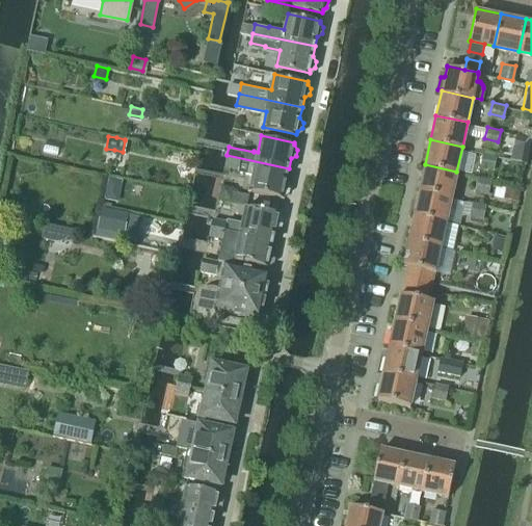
[(510,157),(525,161),(525,160),(527,152),(512,149),(510,157)]
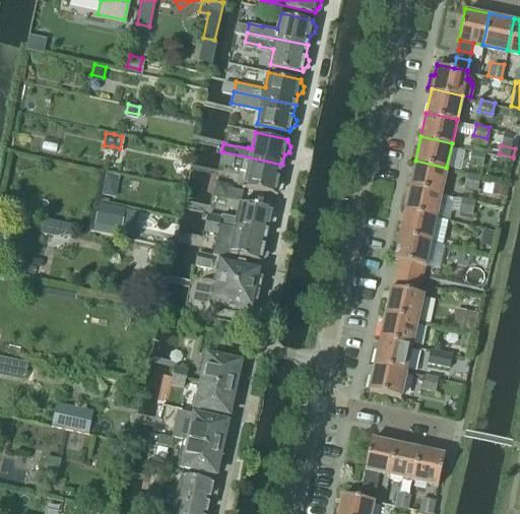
[(471,147),(469,161),(481,163),(483,150),(471,147)]
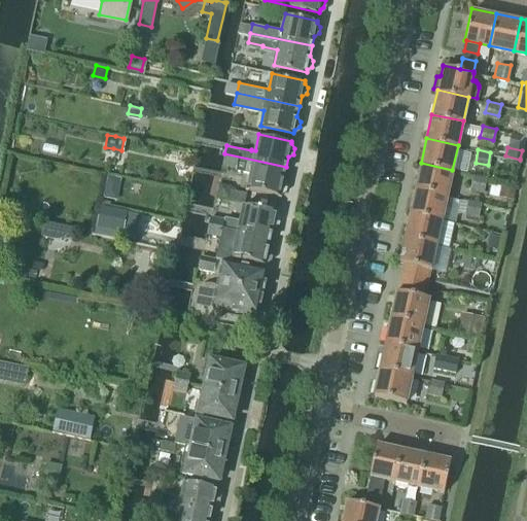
[(248,185),(281,193),(281,189),(286,187),(287,182),(284,177),(286,167),(224,153),(222,163),(236,165),(235,168),(250,171),(248,185)]
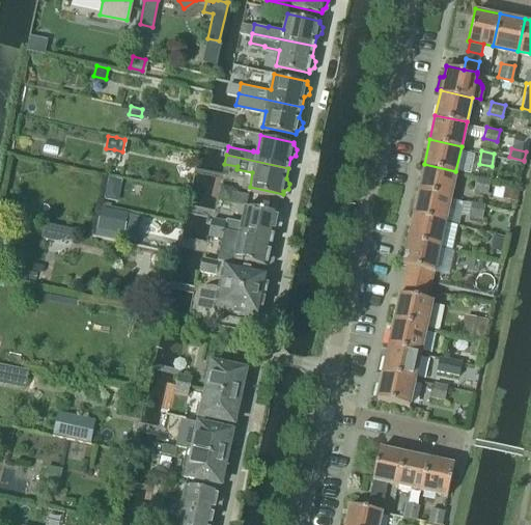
[(424,164),(419,189),(450,195),(455,171),(424,164)]
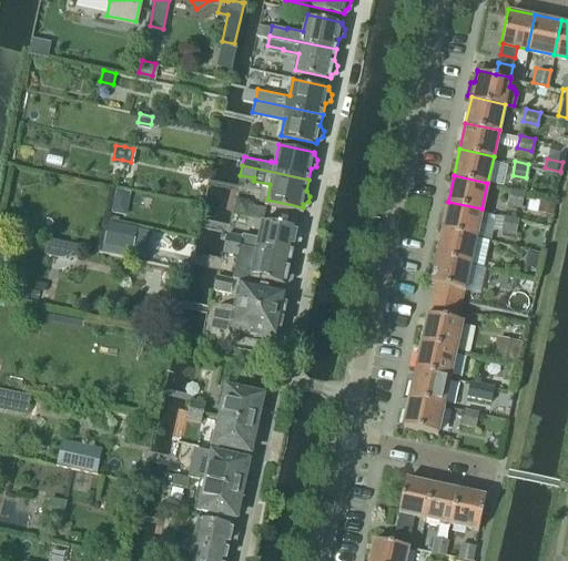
[(117,185),(113,196),(123,199),(129,195),(130,189),(117,185)]
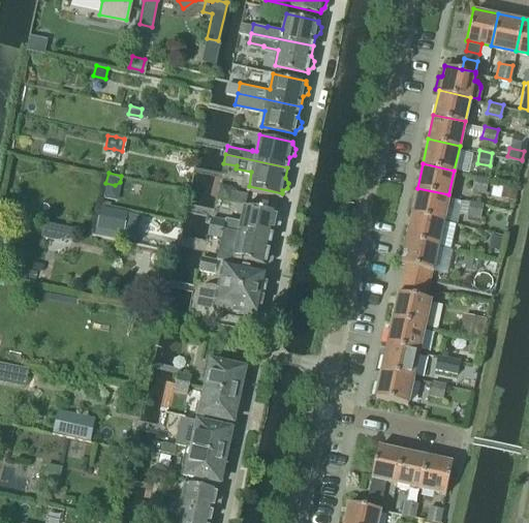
[(474,175),(471,187),(485,189),(488,178),(474,175)]
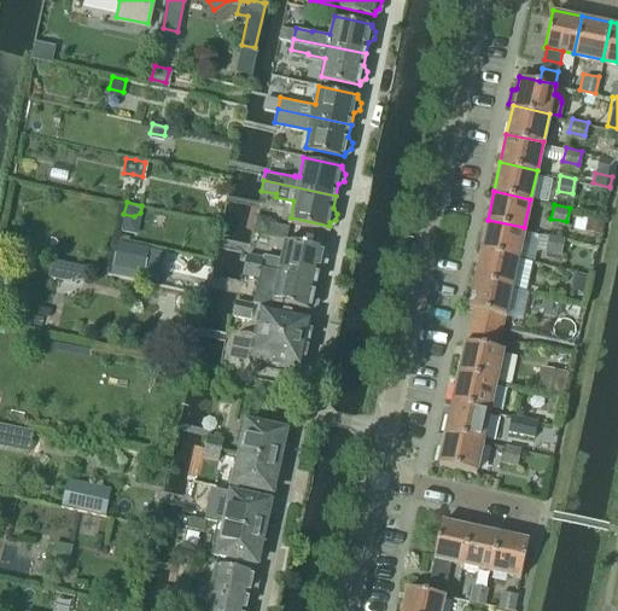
[(577,210),(573,225),(586,227),(589,214),(577,210)]
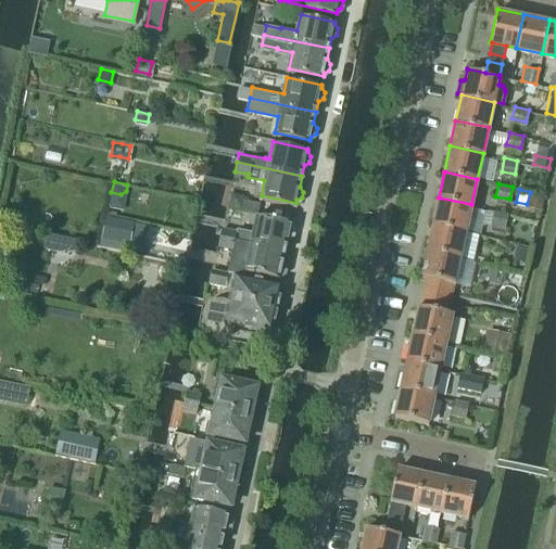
[(228,203),(241,206),(243,192),(230,190),(228,203)]
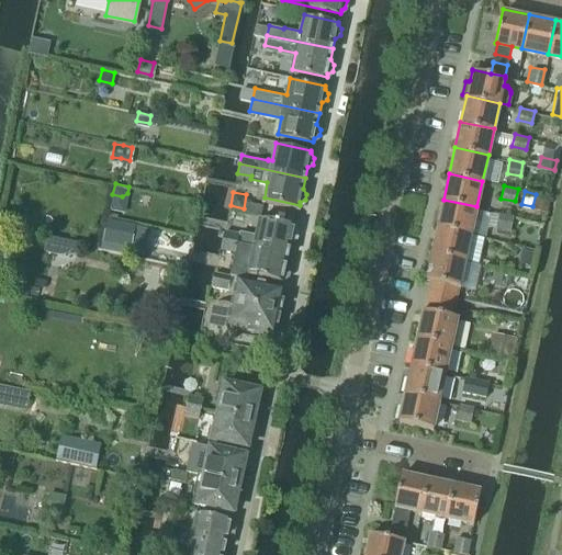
[(536,194),(532,206),(546,210),(549,196),(536,194)]
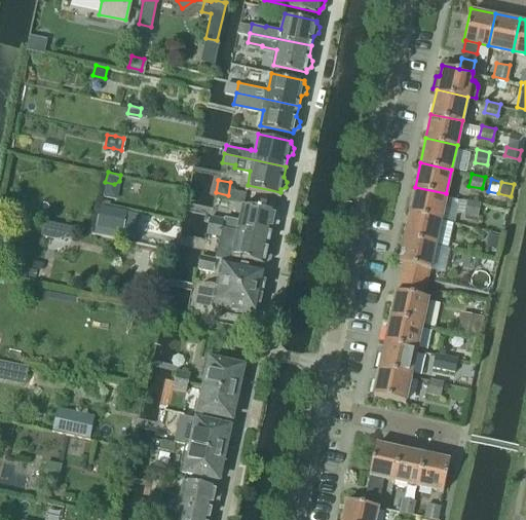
[(415,187),(410,211),(441,218),(453,221),(454,221),(456,210),(459,196),(446,193),(415,187)]
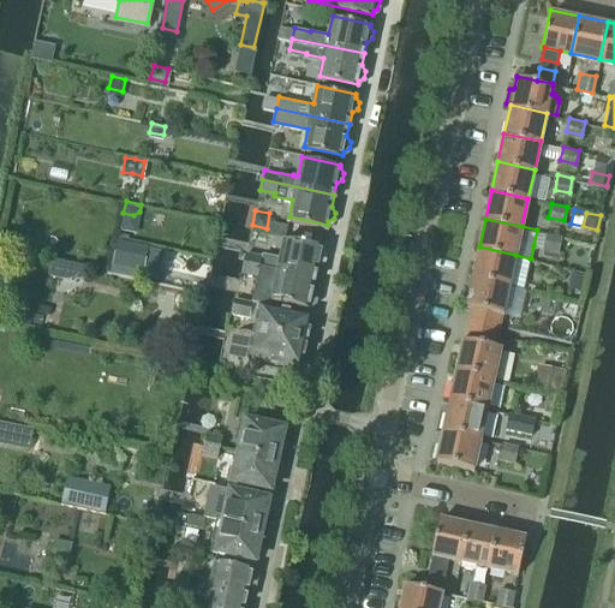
[(544,232),(542,249),(557,251),(561,234),(544,232)]
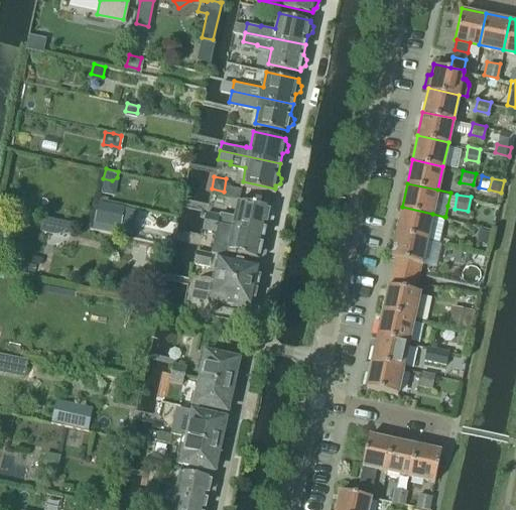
[(94,218),(93,224),(94,224),(116,229),(117,222),(119,222),(123,203),(99,198),(98,198),(94,218)]
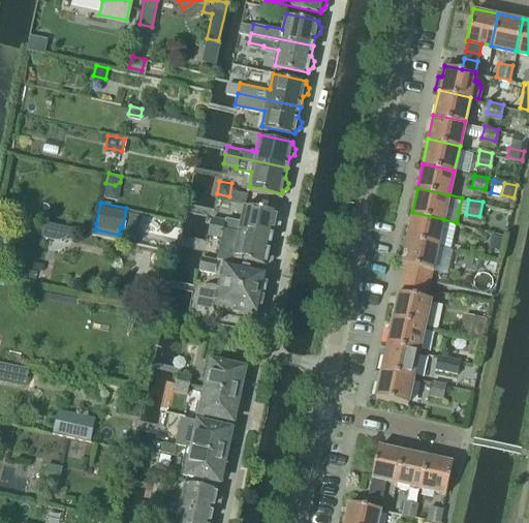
[(225,217),(223,225),(273,236),(275,225),(279,223),(281,217),(277,213),(278,210),(245,203),(242,220),(225,217)]
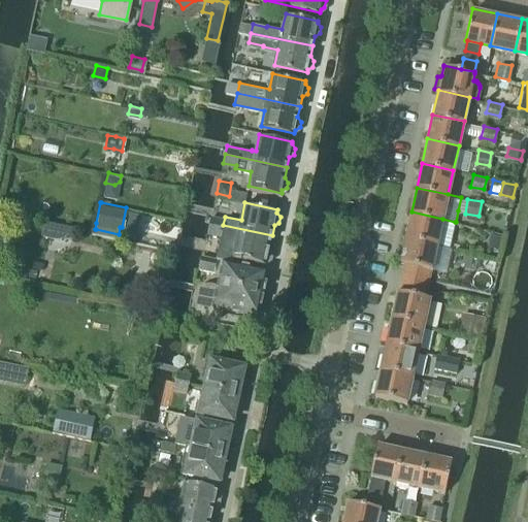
[(411,211),(405,236),(437,243),(442,219),(411,211)]
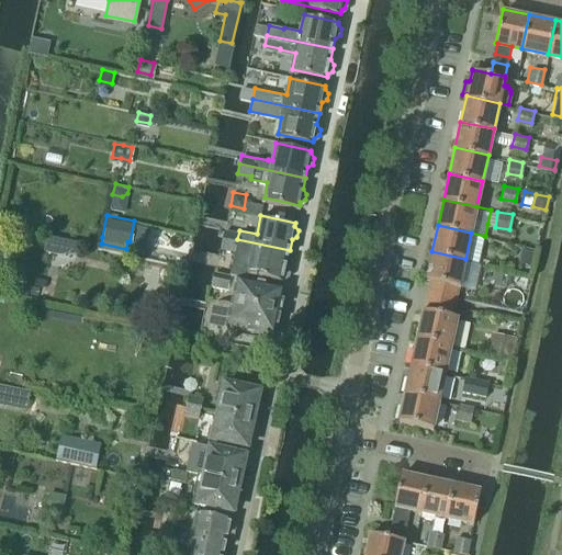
[(225,227),(223,236),(237,239),(239,230),(225,227)]
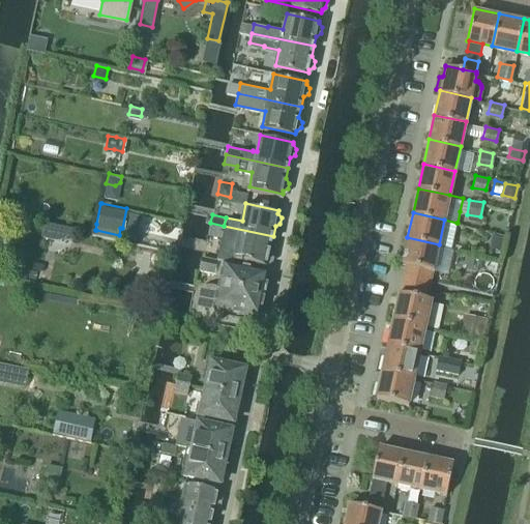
[(47,220),(43,234),(56,237),(59,223),(47,220)]
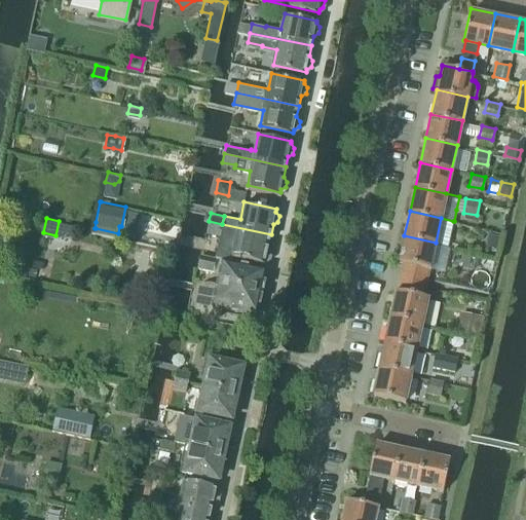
[(209,221),(207,230),(220,233),(222,224),(209,221)]
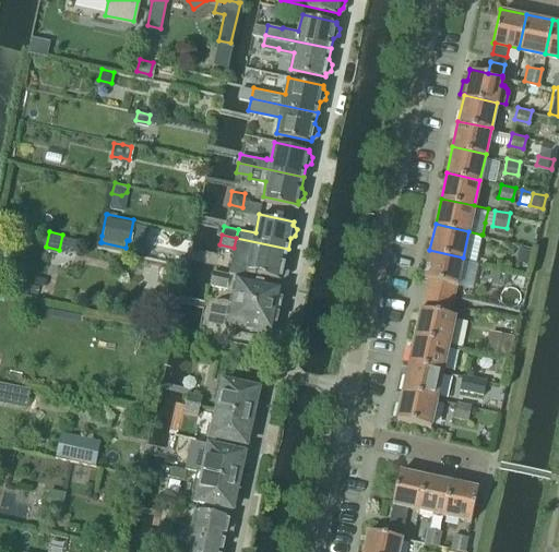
[(247,270),(282,277),(283,274),(287,272),(289,265),(285,260),(288,249),(236,238),(234,248),(229,270),(247,274),(247,270)]
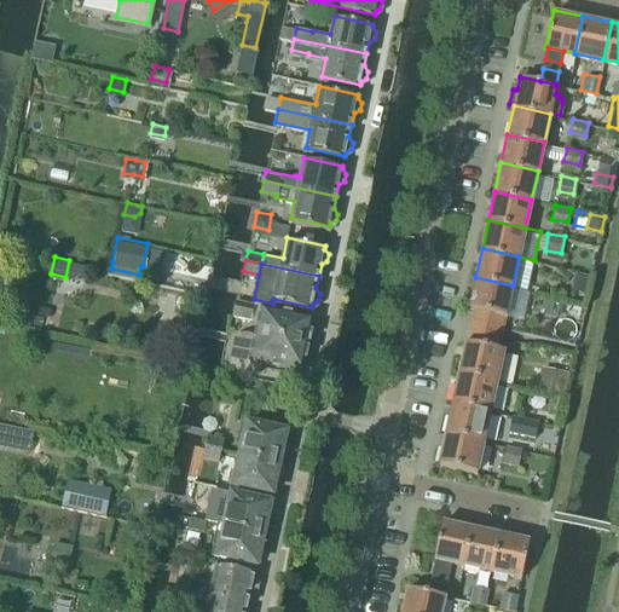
[(571,287),(585,289),(588,275),(574,272),(571,287)]
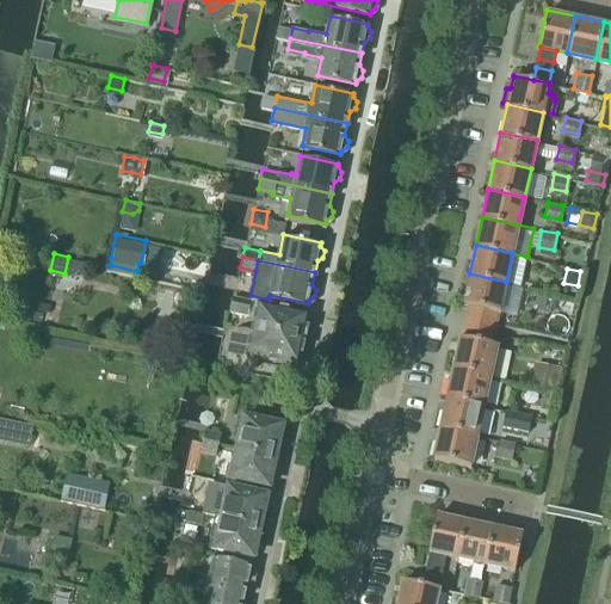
[(463,302),(470,303),(499,310),(500,310),(506,282),(469,273),(463,302)]
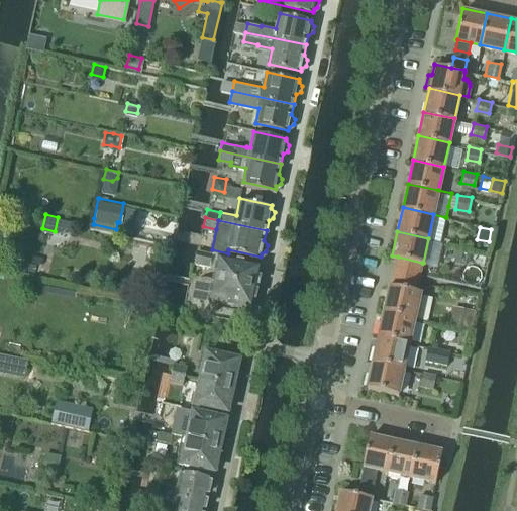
[(198,247),(195,260),(210,263),(213,250),(198,247)]
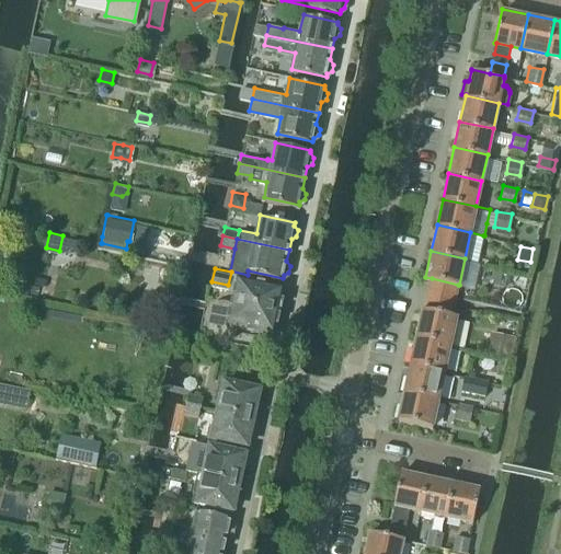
[(207,311),(206,316),(207,322),(210,327),(215,331),(236,335),(238,323),(272,330),(273,324),(277,322),(278,314),(276,310),(282,287),(239,277),(235,299),(228,298),(222,297),(217,298),(213,301),(208,306),(207,311)]
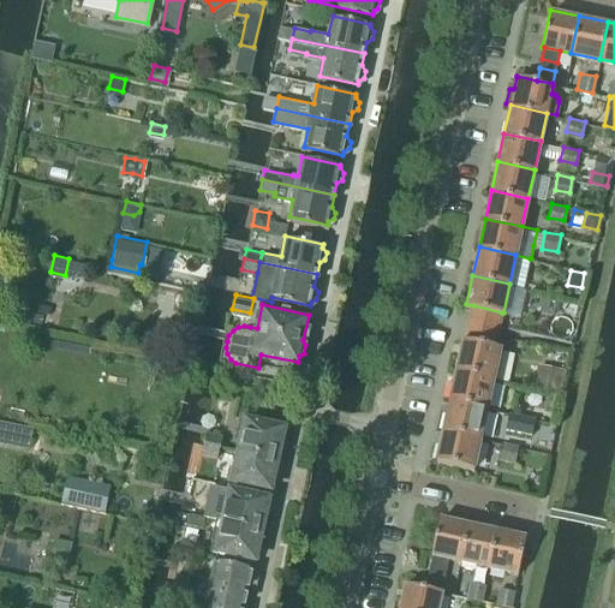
[(473,305),(471,319),(500,325),(502,313),(473,305)]
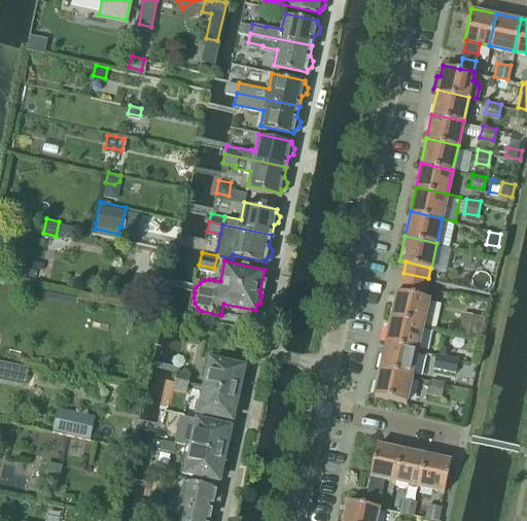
[(401,279),(399,289),(424,296),(426,284),(401,279)]
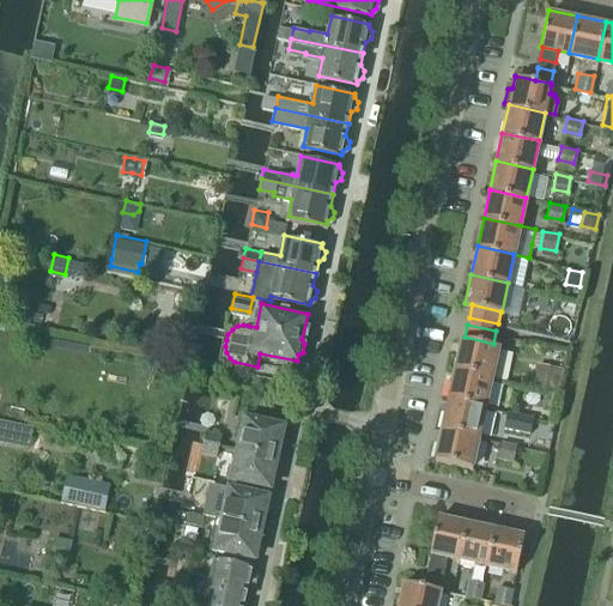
[(461,337),(455,367),(491,375),(498,344),(493,344),(465,337),(461,337)]
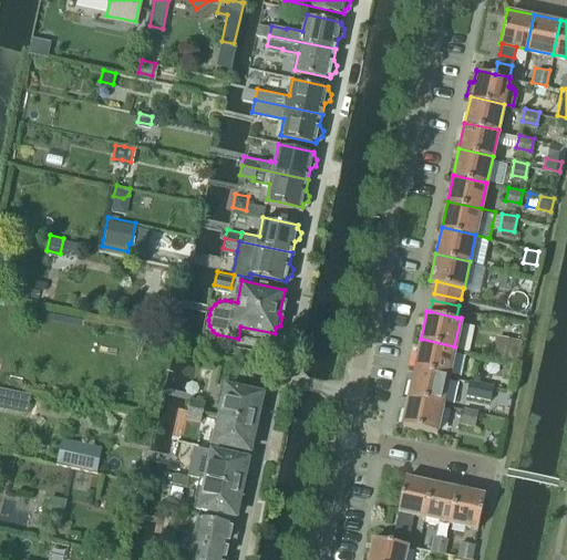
[(496,332),(492,354),(517,360),(522,338),(496,332)]
